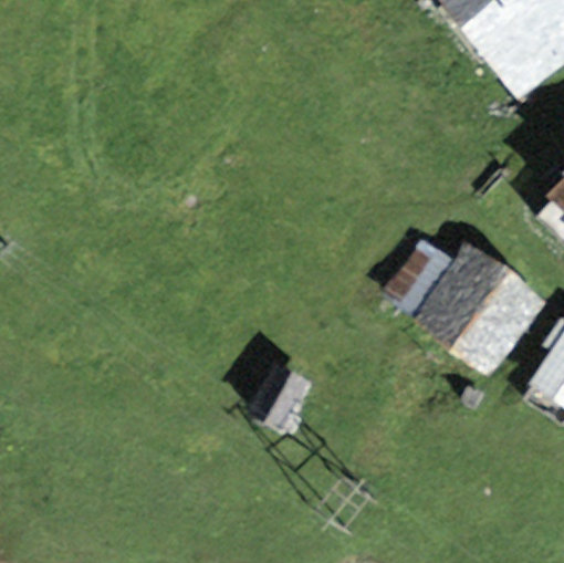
[(437,0),(519,101),(563,64),(563,0),(437,0)]
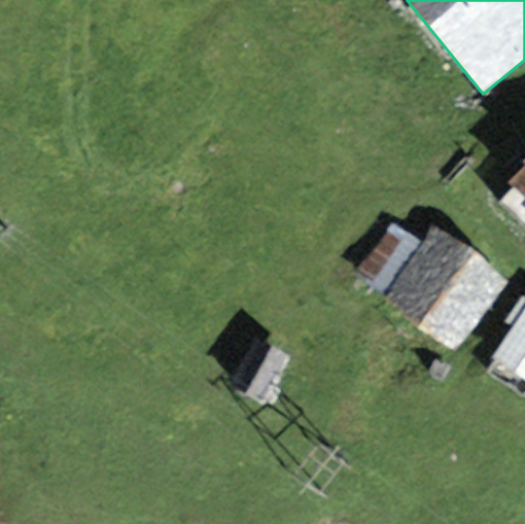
[(524,169),(512,184),(524,195),(524,169)]
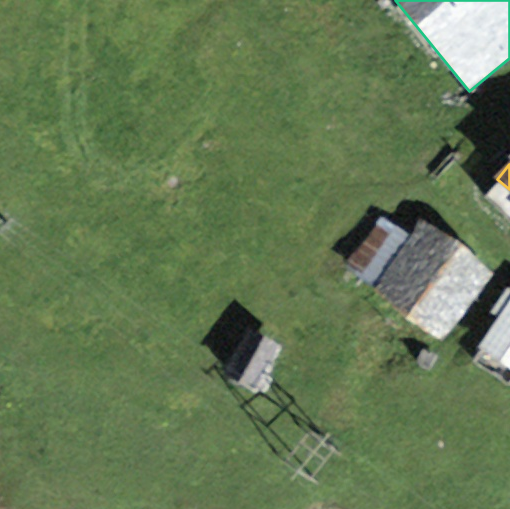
[(421,218),(374,287),(448,338),(495,268),(421,218)]
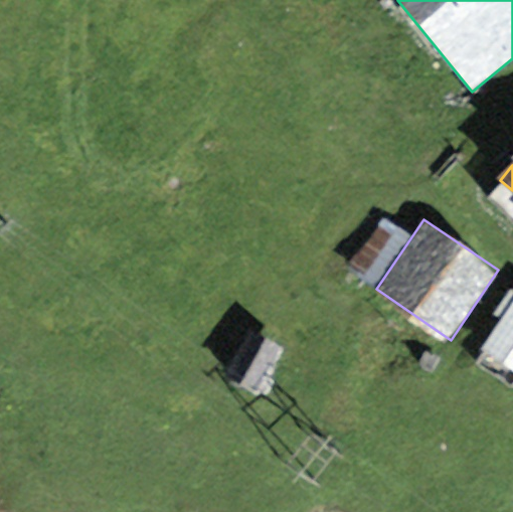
[(512,302),(484,351),(512,368),(512,302)]
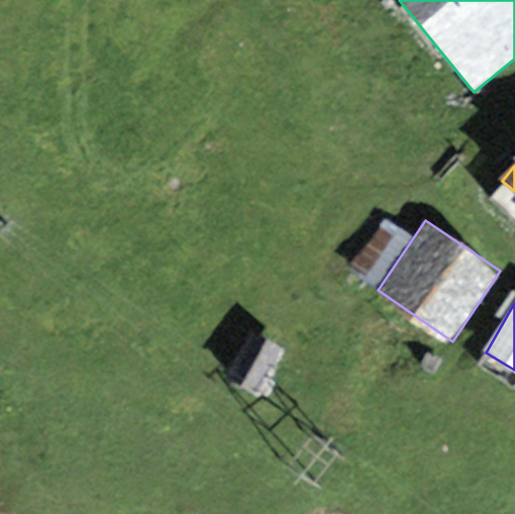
[(286,341),(248,327),(229,381),(267,394),(286,341)]
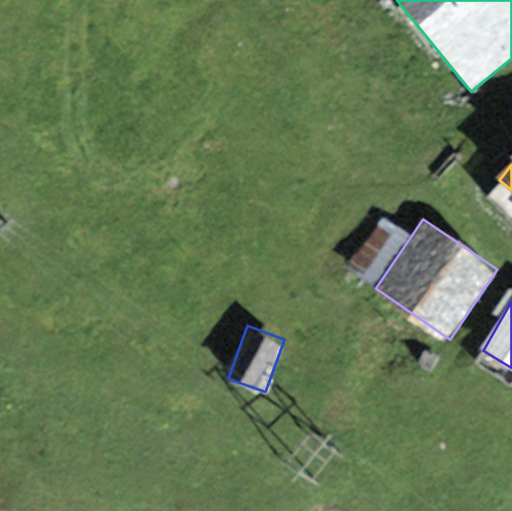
All buildings are outlined.
